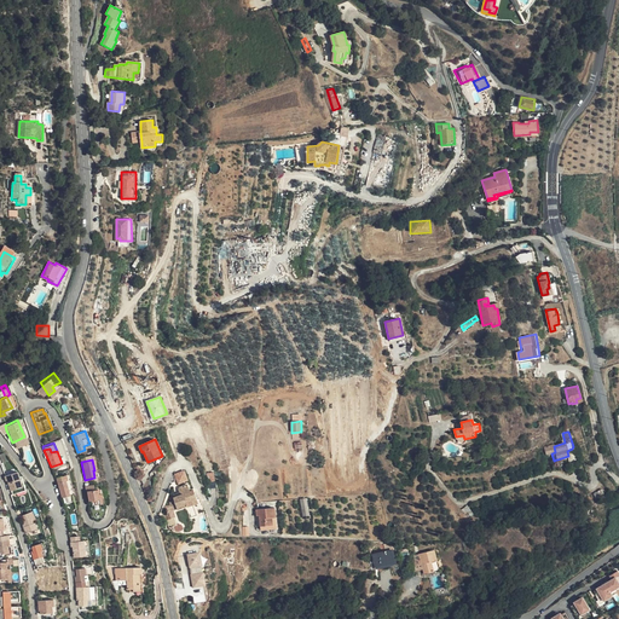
[(16,470),(3,475),(4,480),(6,479),(10,490),(21,486),(18,478),(16,470)]
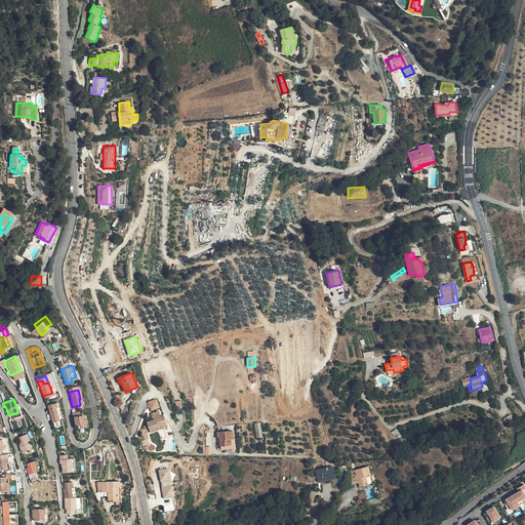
[(50,418),(57,416),(54,406),(53,403),(48,404),(49,408),(47,408),(50,418)]
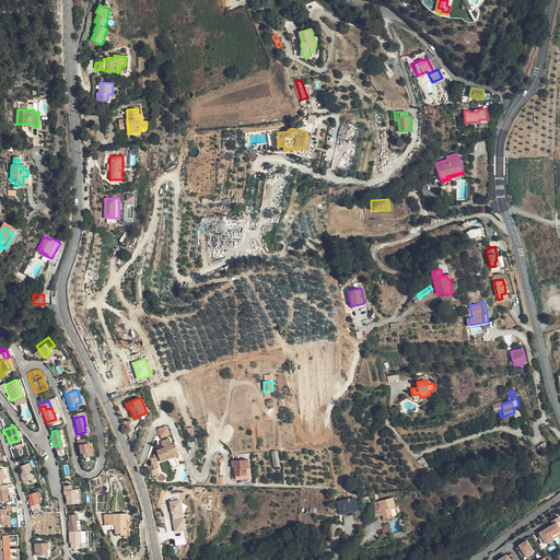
[(82,457),(90,455),(88,442),(78,443),(79,453),(81,453),(82,457)]
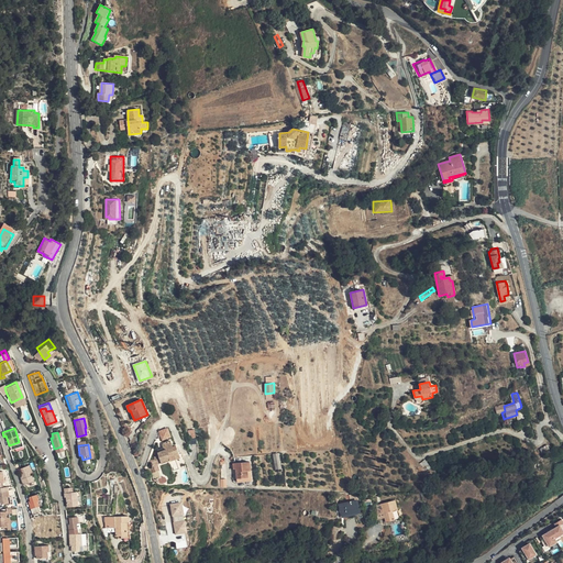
[(173,446),(172,444),(163,444),(162,444),(162,445),(164,450),(159,452),(158,453),(159,455),(155,456),(155,457),(154,459),(155,462),(156,464),(157,464),(161,463),(162,463),(170,461),(170,460),(172,461),(176,459),(180,457),(176,445),(173,446)]
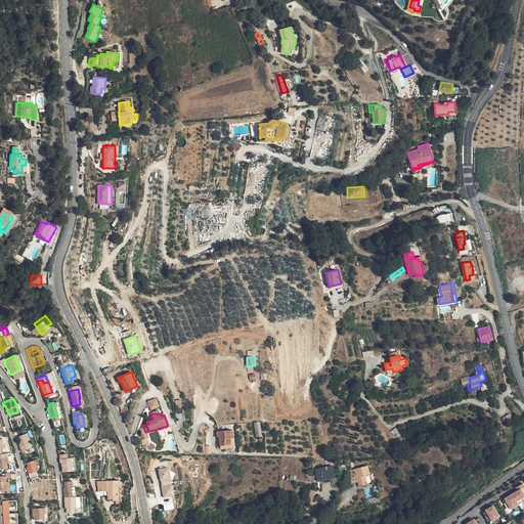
[(260,422),(254,423),(256,437),(262,436),(260,422)]
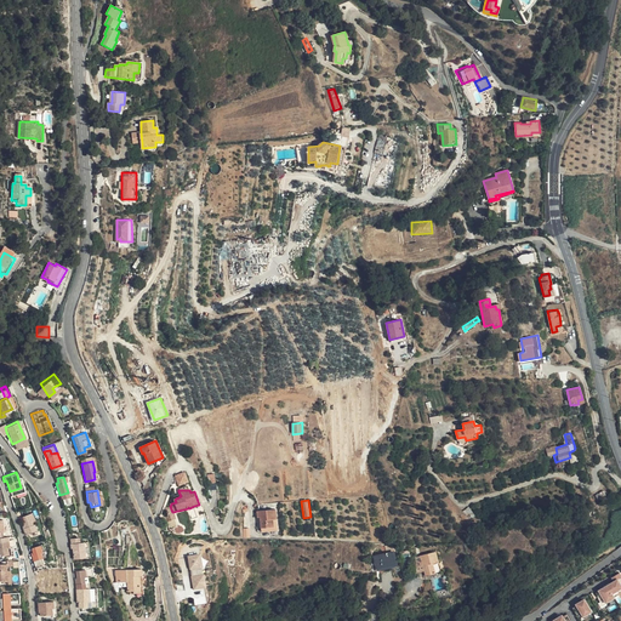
[(188,507),(188,508),(192,519),(198,517),(194,506),(189,508),(188,507)]
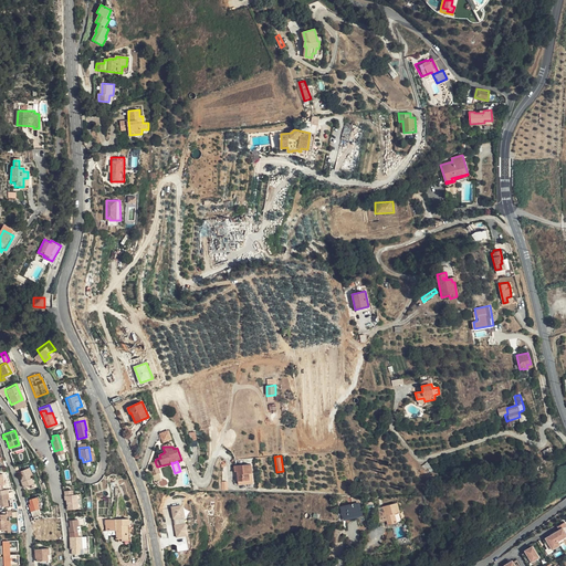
[(156,464),(150,465),(154,474),(160,472),(158,467),(157,467),(156,464)]
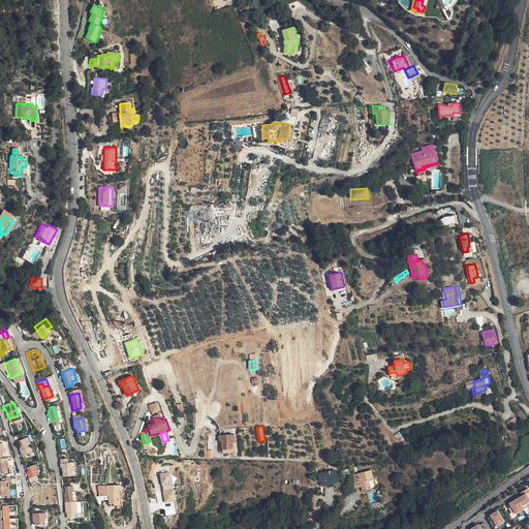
[(227,449),(234,448),(232,442),(236,442),(235,434),(219,435),(219,441),(221,440),(223,453),(227,453),(227,449)]
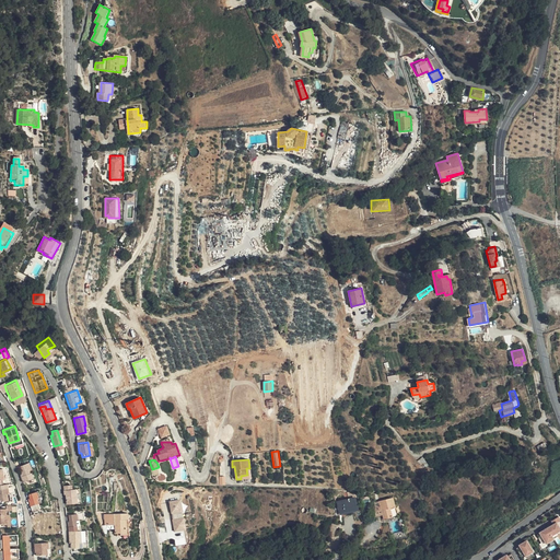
[(31,479),(25,463),(18,466),(20,474),(21,475),(20,476),(22,481),(31,479)]
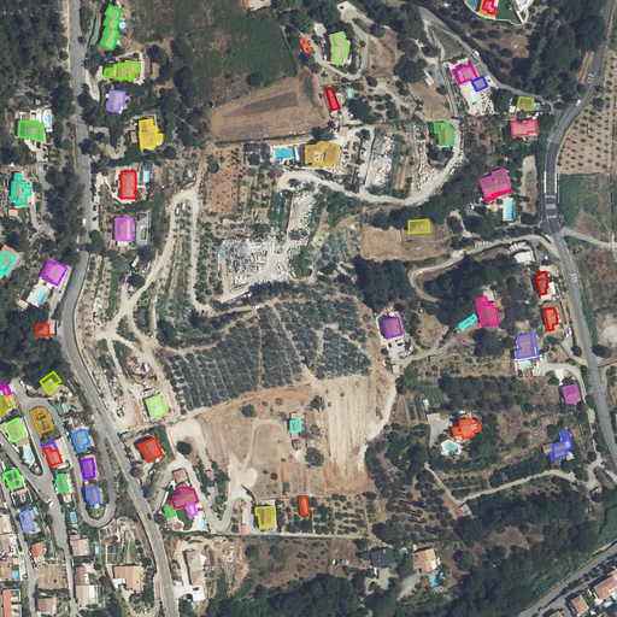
[(80,539),(71,540),(70,540),(70,545),(72,544),(74,556),(84,554),(83,539),(80,539)]
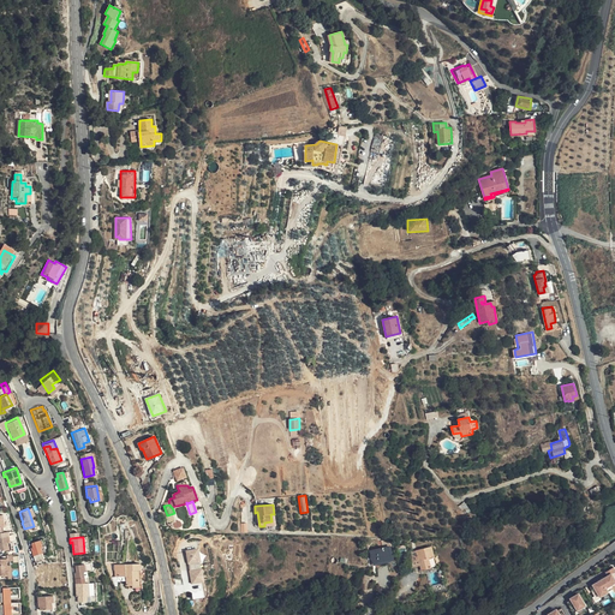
[(43,551),(40,541),(30,543),(31,547),(33,549),(31,549),(35,560),(43,557),(41,551),(43,551)]
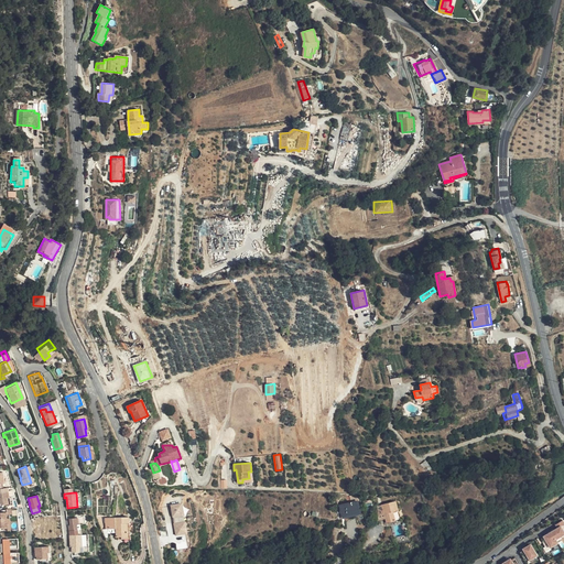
[(386,521),(397,519),(394,510),(399,509),(397,499),(382,502),(383,511),(386,517),(386,521)]
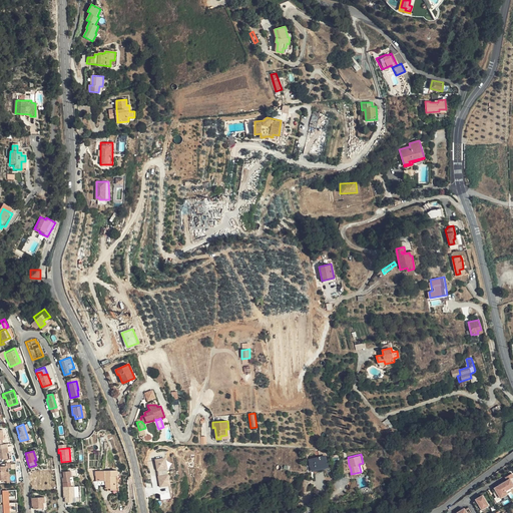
[(327,465),(325,456),(321,457),(310,460),(312,470),(325,467),(326,466),(327,465)]
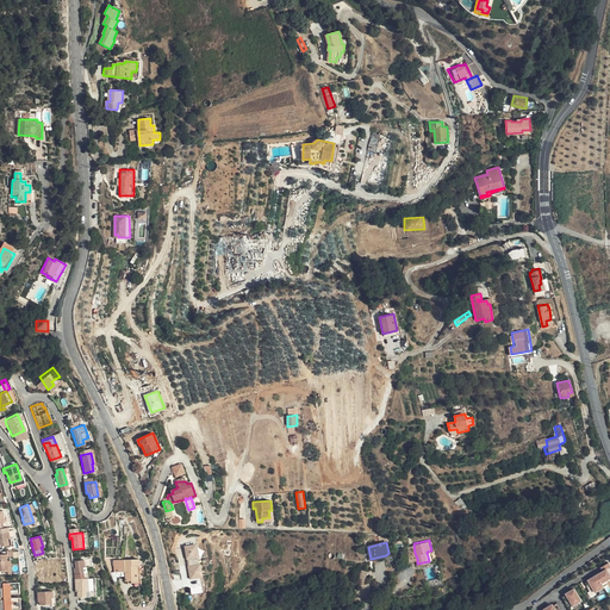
[(198,545),(184,547),(190,580),(204,578),(198,545)]
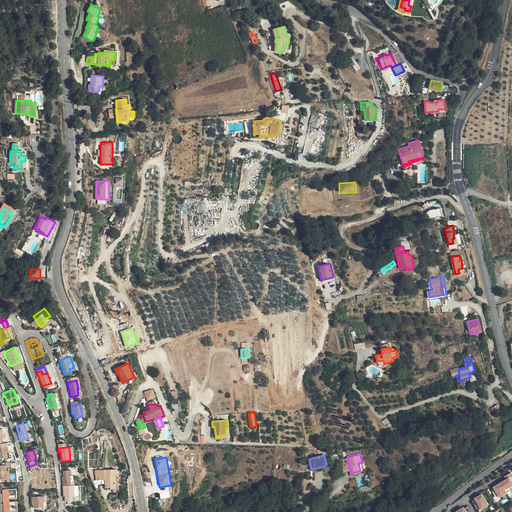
[(69,480),(70,480),(69,475),(70,475),(70,469),(62,470),(63,476),(62,476),(62,481),(69,480)]
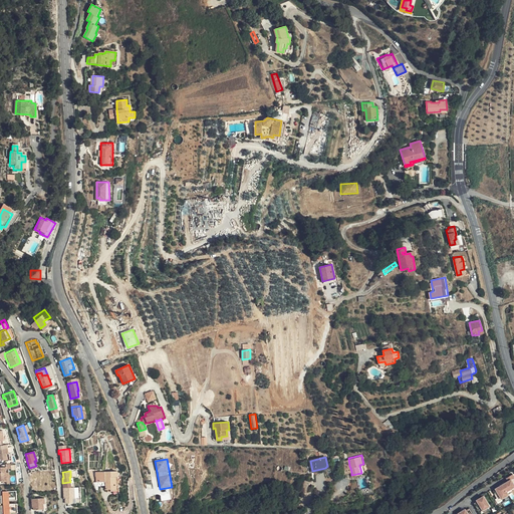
[(106,489),(110,489),(116,489),(115,477),(117,477),(117,471),(99,472),(99,483),(105,483),(106,489)]
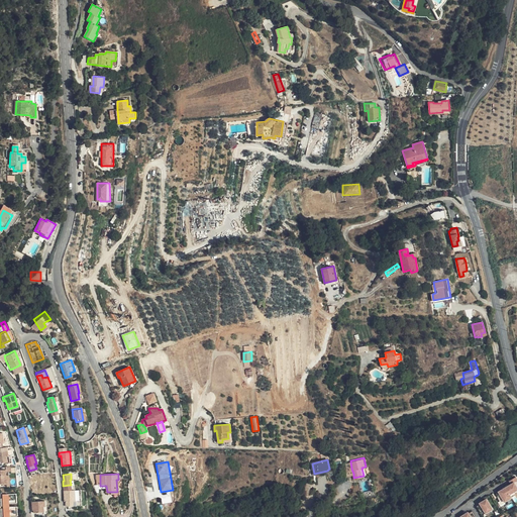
[(516,486),(514,482),(516,480),(516,476),(510,480),(512,484),(508,486),(503,489),(499,492),(496,494),(500,501),(503,499),(504,500),(507,498),(508,500),(512,498),(510,494),(516,490),(515,487),(516,486)]
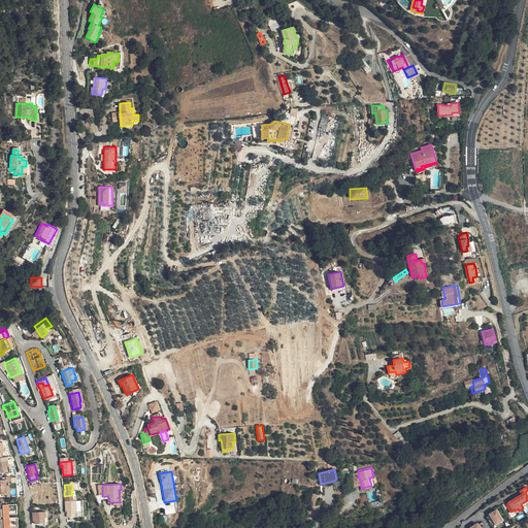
[(74,512),(76,512),(75,500),(72,500),(65,500),(65,506),(67,506),(67,512),(67,517),(75,517),(74,512)]
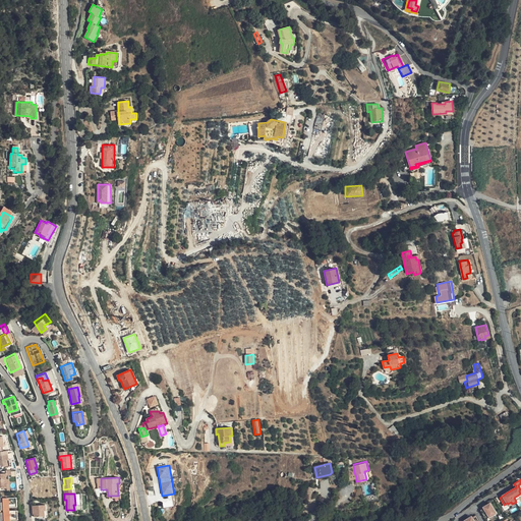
[(2,498),(3,511),(9,510),(9,507),(16,506),(15,497),(2,498)]
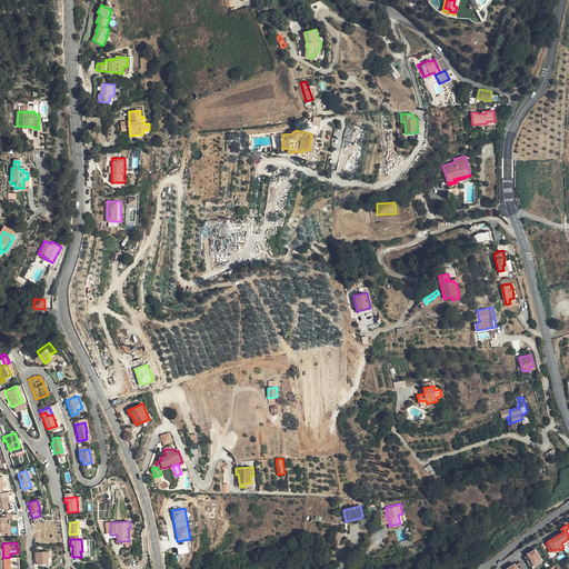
[(529,555),(526,557),(530,565),(533,562),(535,565),(539,562),(538,560),(541,558),(536,549),(531,551),(529,553),(528,553),(529,555)]
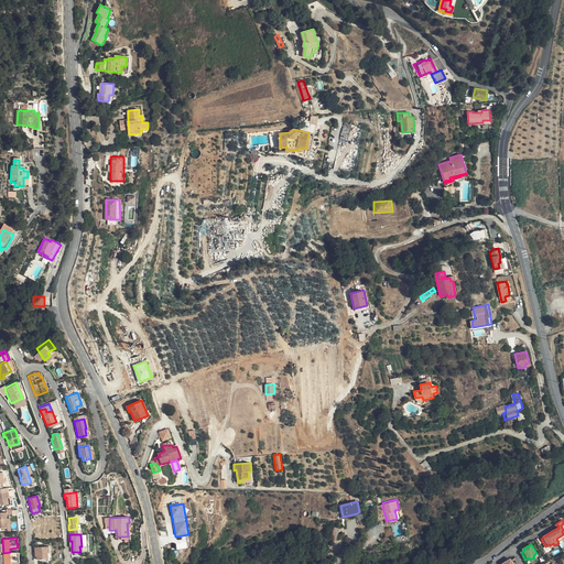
[(34,548),(34,552),(36,552),(36,556),(36,560),(47,559),(47,552),(49,552),(49,546),(34,548)]
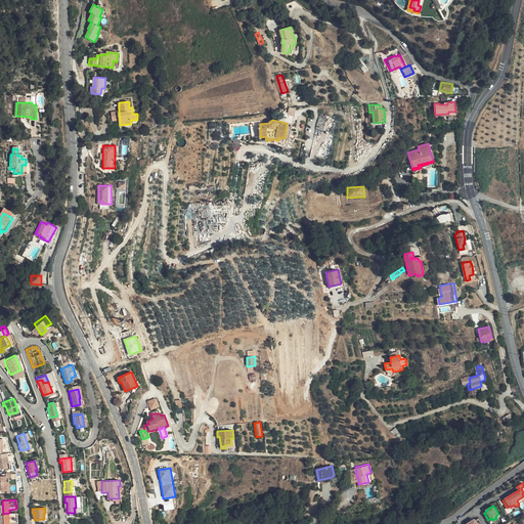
[(9,513),(3,514),(3,523),(9,523),(17,522),(16,513),(9,513)]
